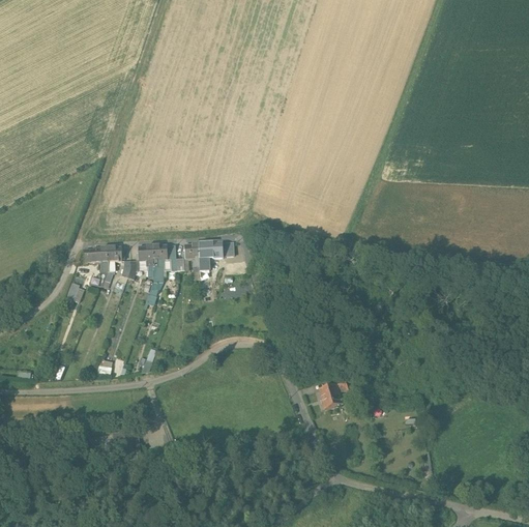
[(222,242),(199,243),(199,258),(199,266),(199,271),(200,279),(208,279),(207,258),(222,257),(222,256),(222,242)]
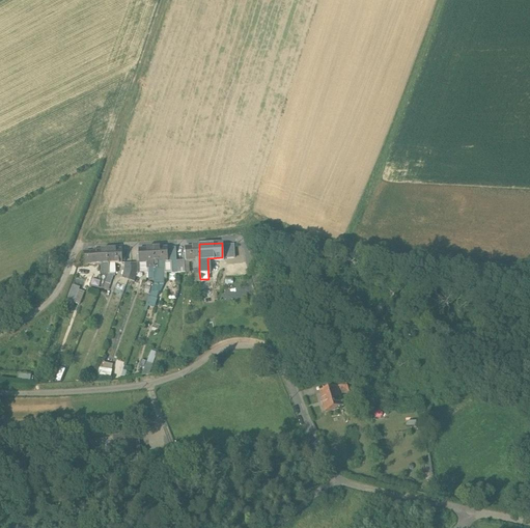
[(233,243),(222,243),(222,256),(233,255),(233,243)]
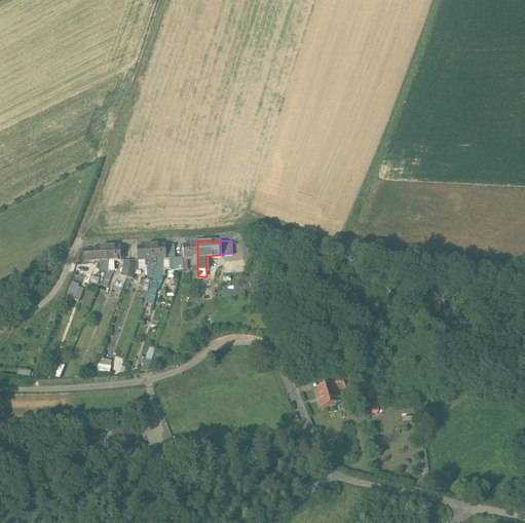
[(197,241),(183,241),(183,257),(193,256),(193,260),(191,260),(191,264),(197,264),(197,256),(197,241)]
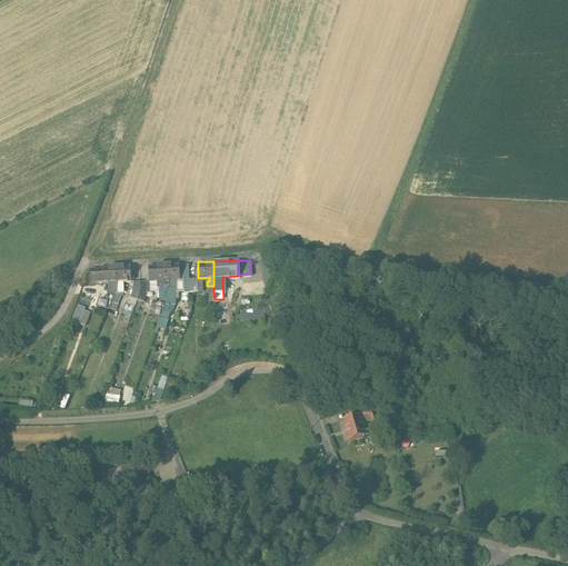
[(179,278),(178,262),(162,264),(165,296),(165,304),(175,304),(175,297),(178,297),(178,293),(183,291),(183,278),(179,278)]
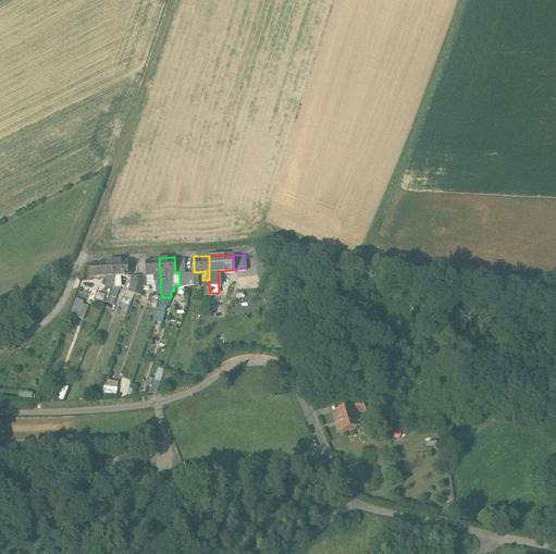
[(159,258),(145,259),(146,274),(153,274),(155,281),(156,281),(156,287),(153,287),(153,291),(161,290),(159,258)]
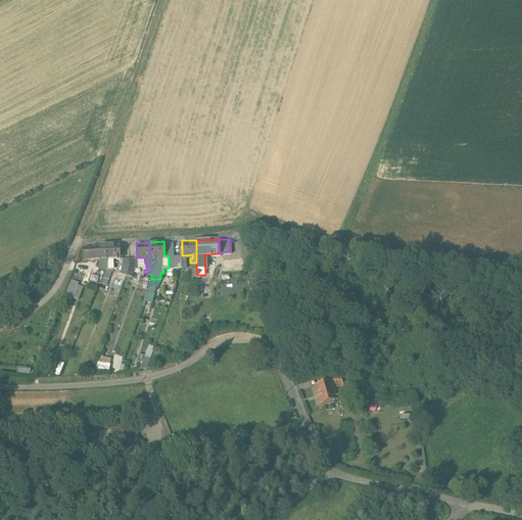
[(120,243),(105,244),(106,269),(113,269),(112,258),(121,258),(120,243)]
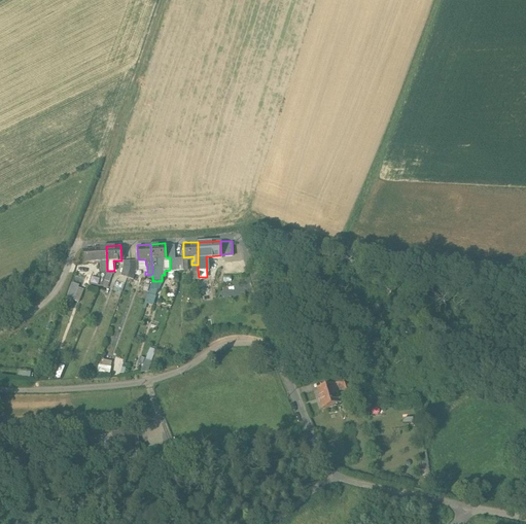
[(100,272),(107,271),(106,246),(92,247),(92,249),(93,262),(100,262),(100,272)]
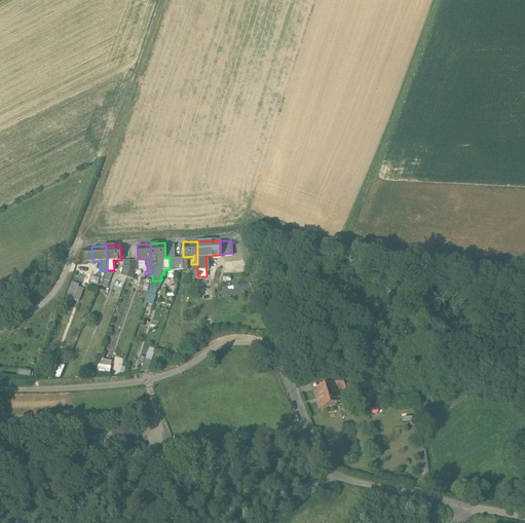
[(129,267),(129,259),(122,260),(122,265),(120,274),(126,276),(129,267)]
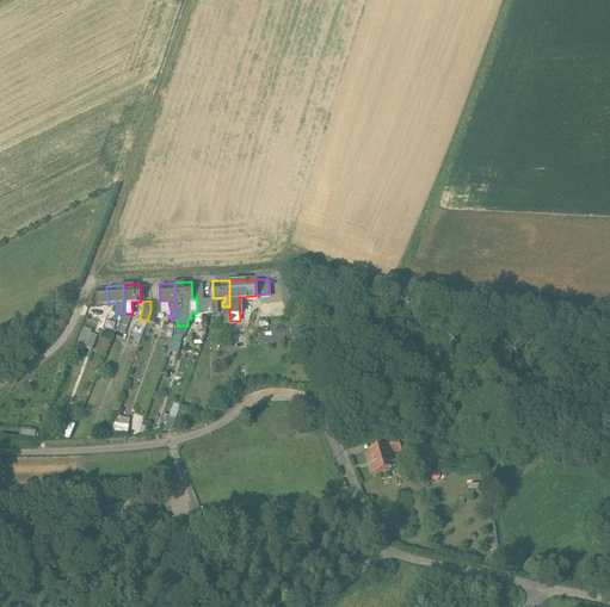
[(158,301),(151,301),(151,310),(147,321),(154,322),(158,313),(158,301)]
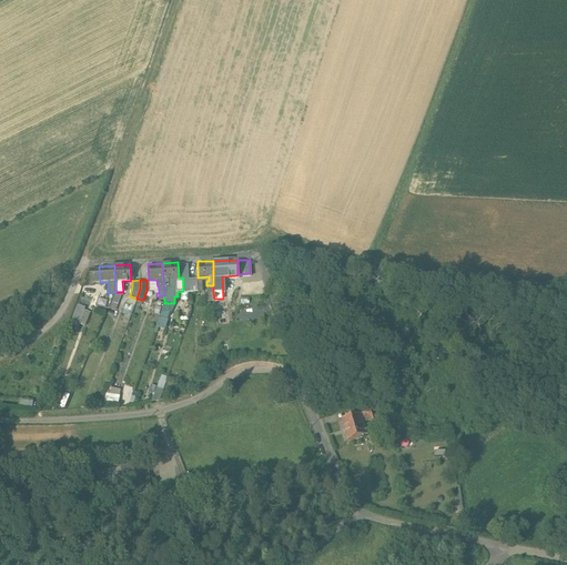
[(93,308),(79,304),(76,321),(90,323),(93,308)]
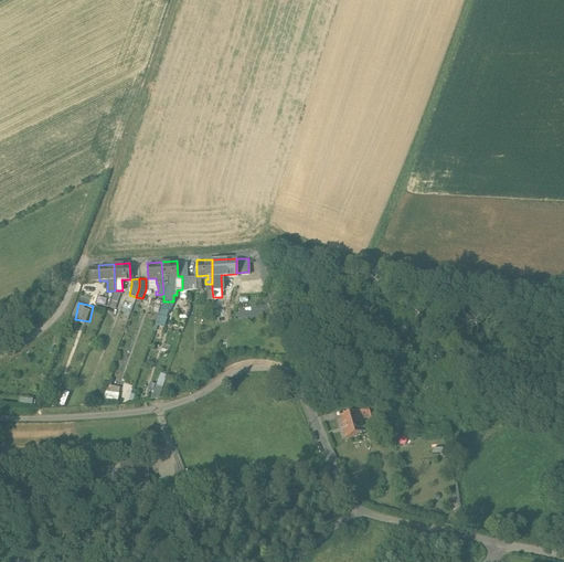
[(163,398),(169,371),(161,370),(156,395),(163,398)]
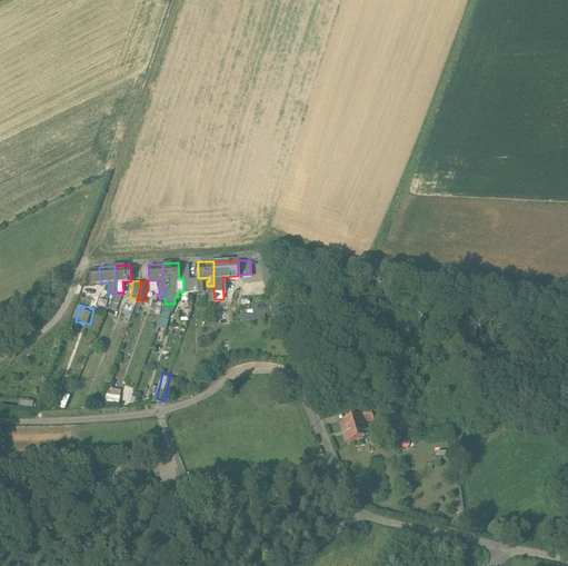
[(108,393),(107,399),(120,403),(121,396),(108,393)]
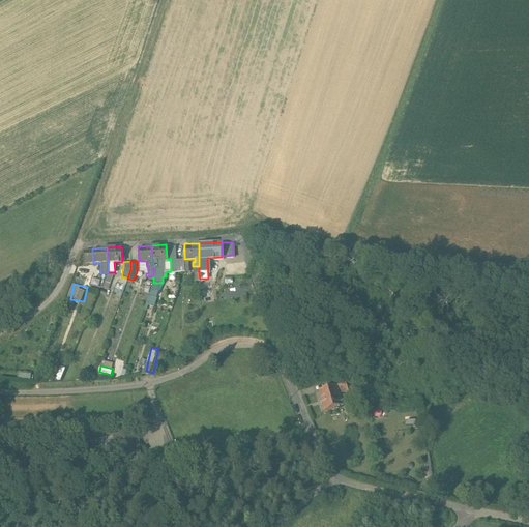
[(334,385),(318,389),(321,401),(336,397),(334,385)]
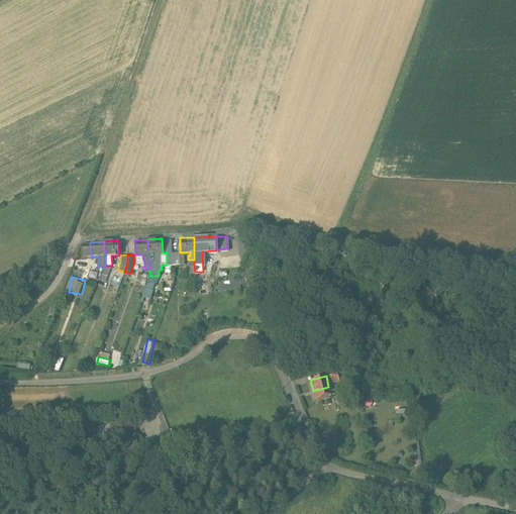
[(328,387),(313,391),(316,401),(331,397),(328,387)]
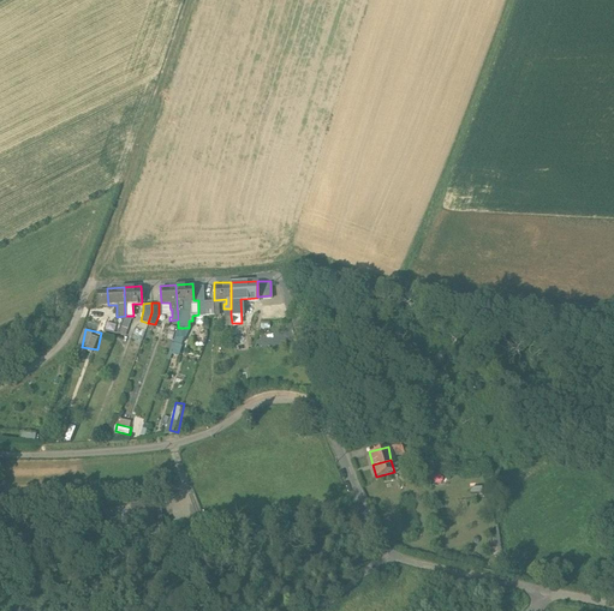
[(162,515),(139,517),(141,529),(164,527),(162,515)]
